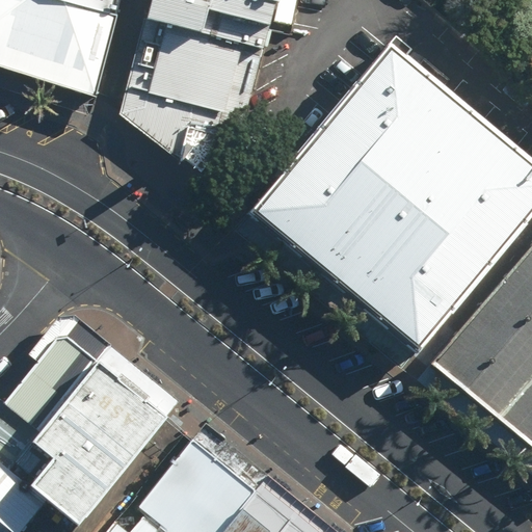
[(0,0),(0,68),(97,96),(120,17),(108,12),(59,0),(0,0)]
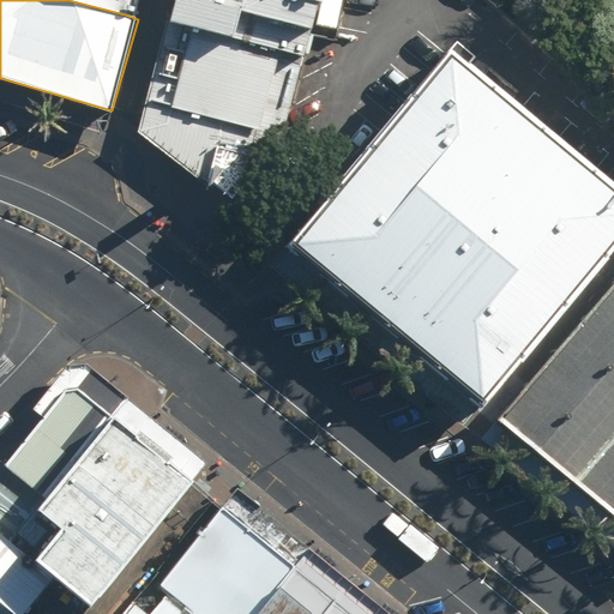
[(128,0),(68,0),(125,14),(128,0)]
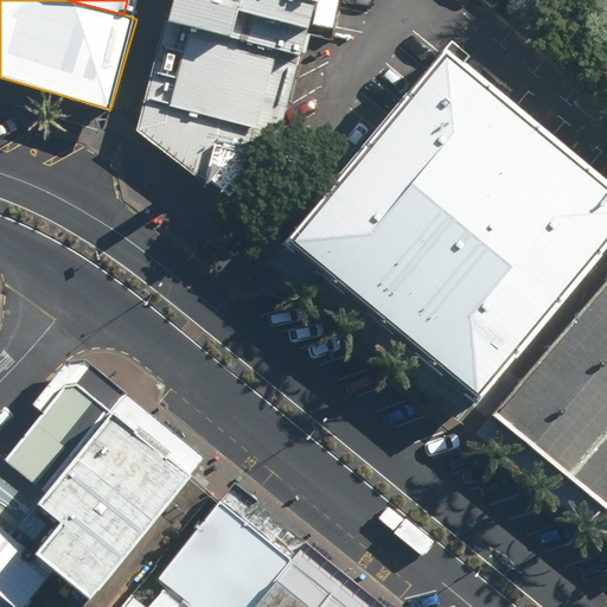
[(315,0),(171,0),(135,133),(231,198),(241,159),(270,167),(315,0)]
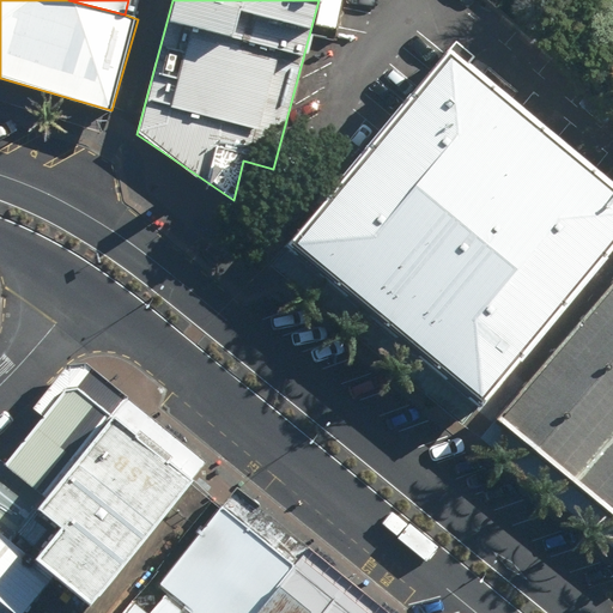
[(281,250),(477,410),(612,242),(612,195),(442,56),(281,250)]
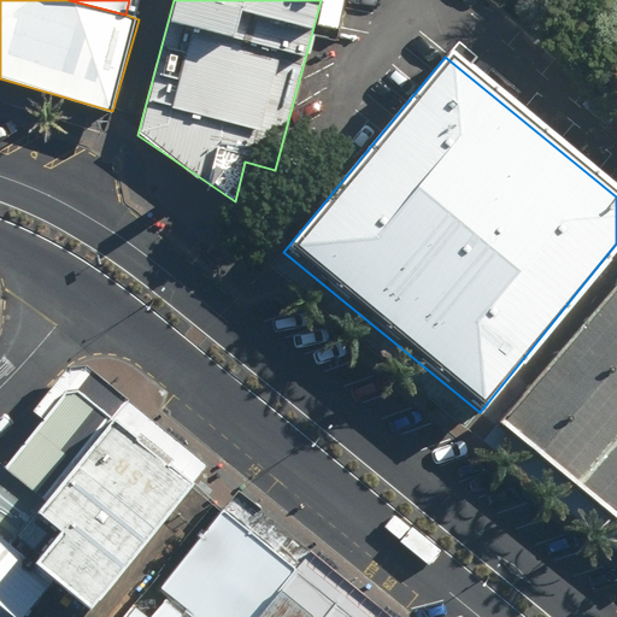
[(616,283),(499,421),(616,521),(616,283)]
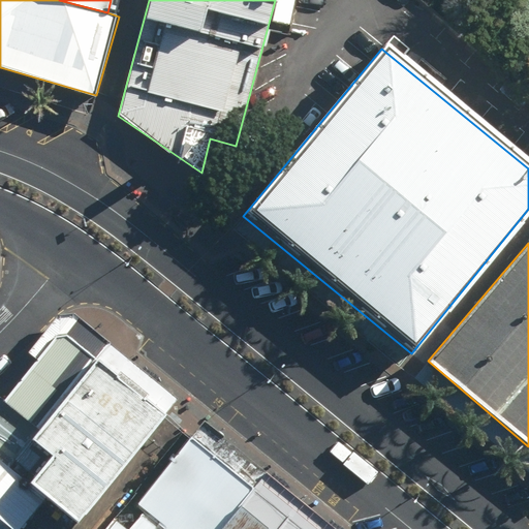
[(39,429),(96,359),(66,336),(55,338),(3,401),(39,429)]
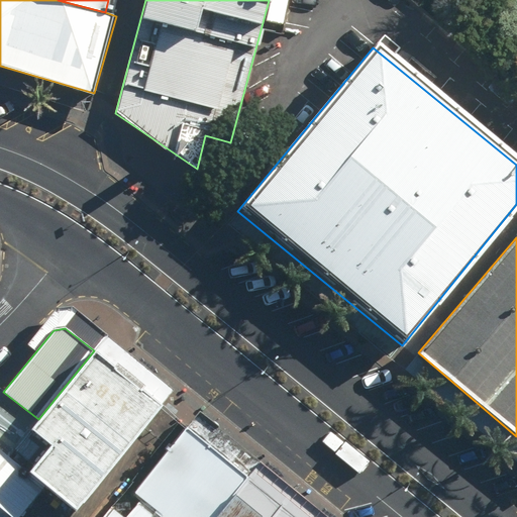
[(162,408),(94,350),(38,419),(31,429),(53,447),(33,472),(46,483),(80,509),(162,408)]
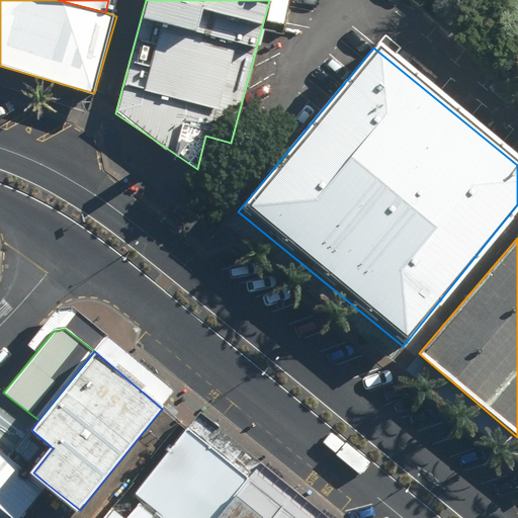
[(38,420),(3,393),(0,396),(0,447),(33,472),(53,448),(31,430),(38,420)]
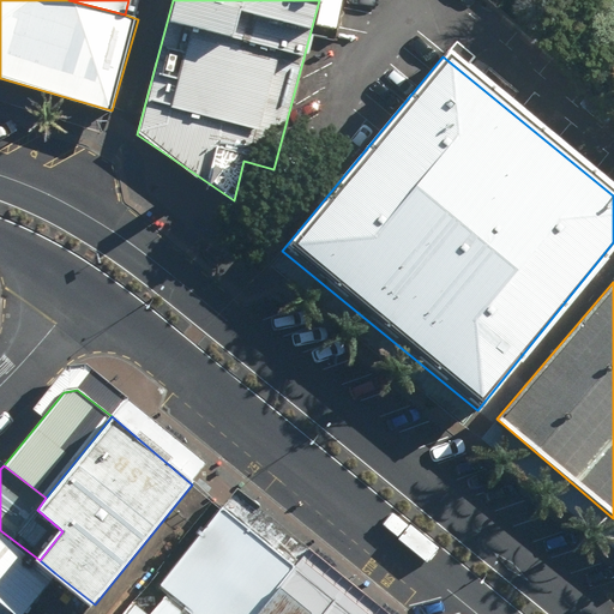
[(254,613),(294,566),(222,507),(158,585),(168,594),(150,613),(146,613),(132,602),(121,613),(254,613)]
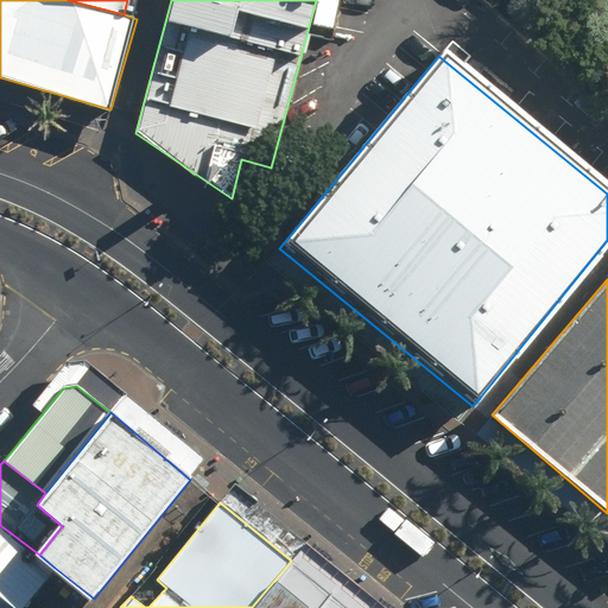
[(0,596),(13,607),(23,607),(55,568),(39,555),(0,525),(0,596)]
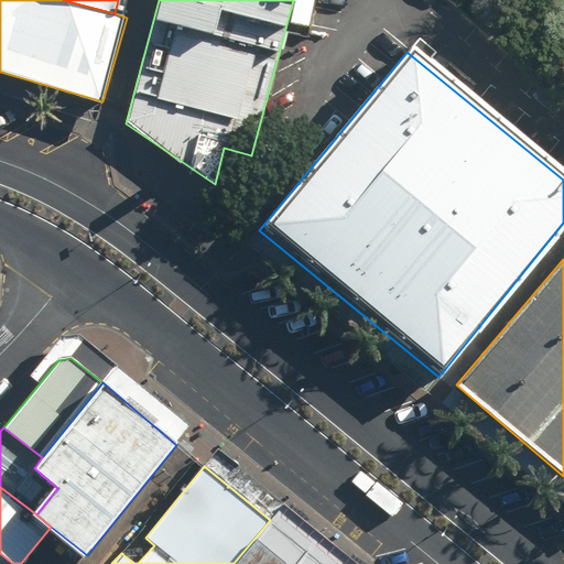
[(270,520),(234,563),(296,563),(307,550),(270,520)]
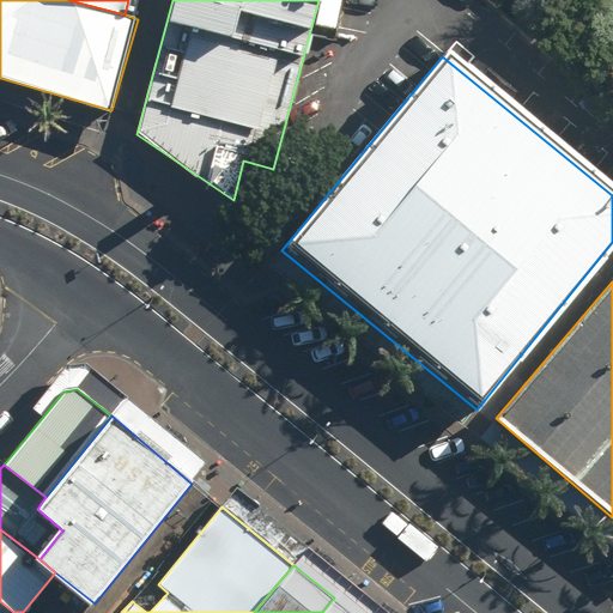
[(353,612),(334,598),(322,612),(353,612)]
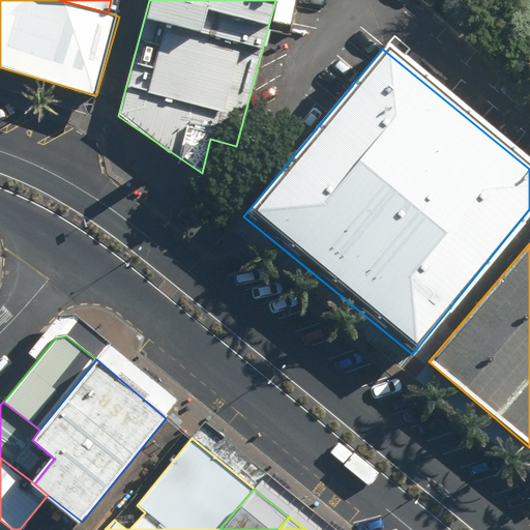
[(0,529),(11,529),(0,520),(0,529)]
